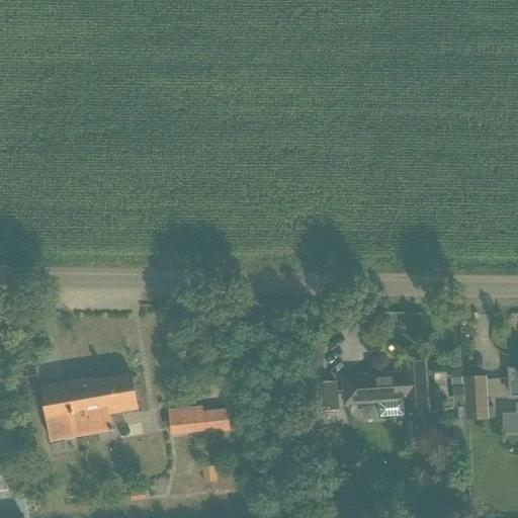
[(395,375),(344,378),(345,392),(346,406),(405,402),(406,419),(429,417),(426,383),(425,363),(403,365),(404,376),(395,377),(395,375)]
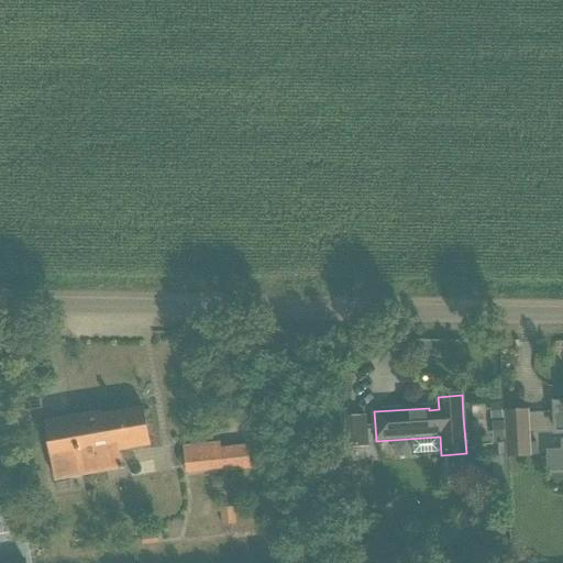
[(501,404),(492,405),(493,419),(503,418),(501,404)]
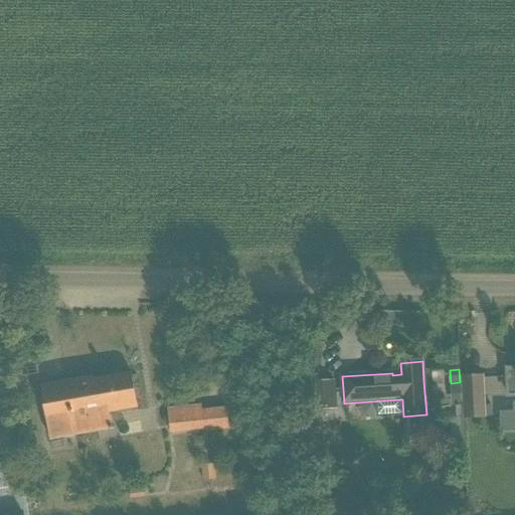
[(465,417),(486,416),(483,374),(462,375),(465,417)]
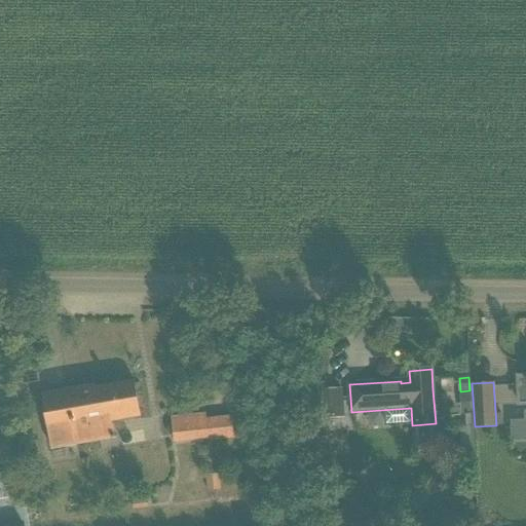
[(102,442),(102,441),(114,438),(112,422),(140,417),(134,383),(97,389),(96,386),(43,396),(52,450),(102,442)]
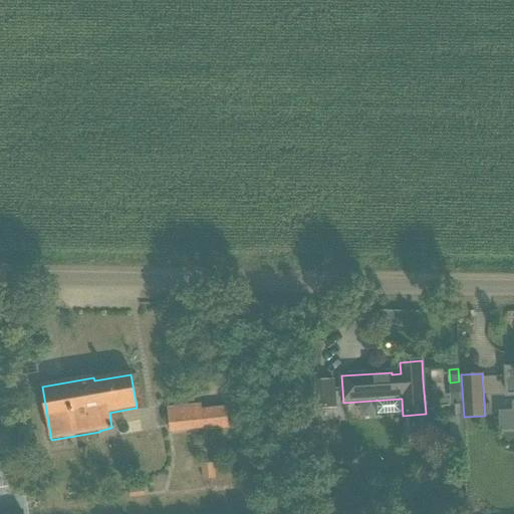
[(333,381),(309,383),(311,405),(335,404),(334,390),(333,381)]
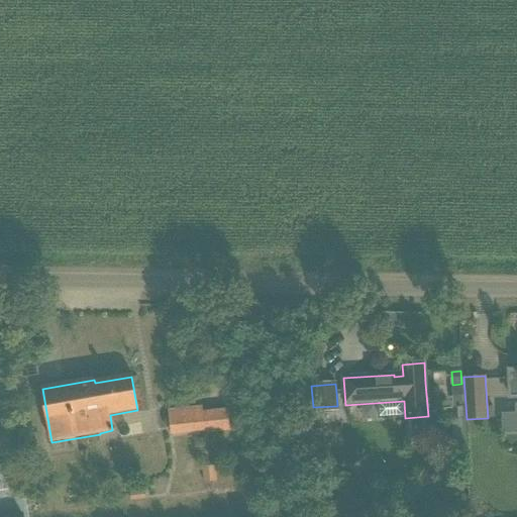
[(461,387),(452,388),(453,406),(463,406),(461,387)]
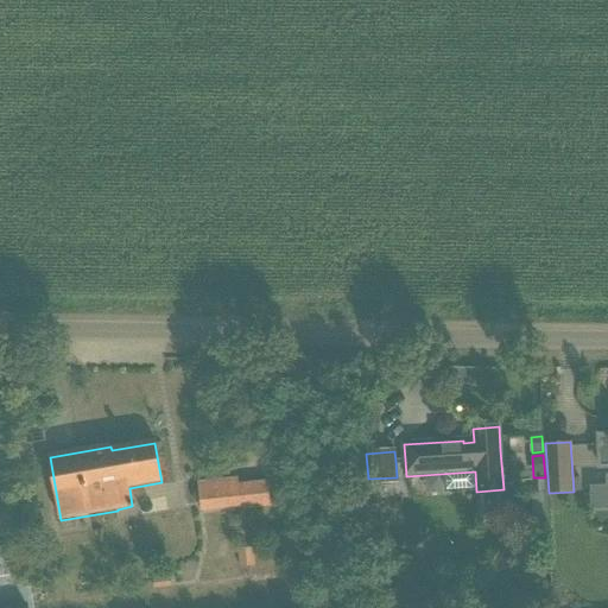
[(198,485),(201,504),(202,508),(241,504),(238,479),(198,485)]
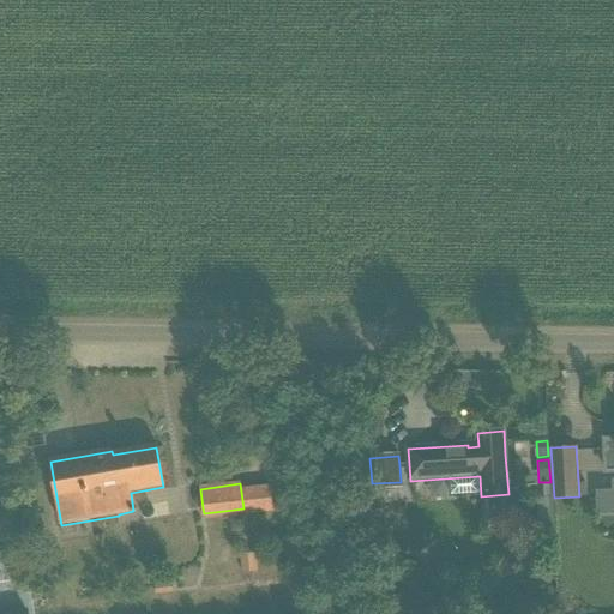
[(241,555),(244,575),(257,572),(256,554),(241,555)]
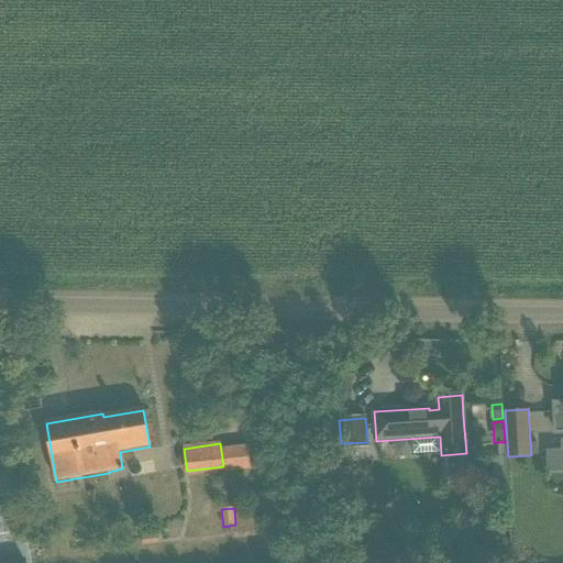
[(142,537),(143,545),(158,544),(157,534),(142,537)]
